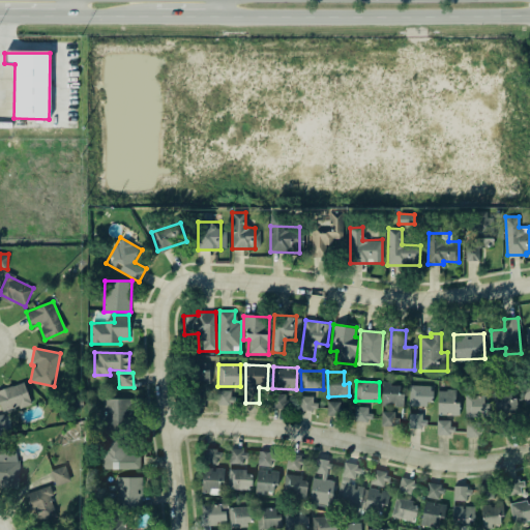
[(382,406),(402,407),(403,385),(391,385),(391,381),(383,381),(382,406)]
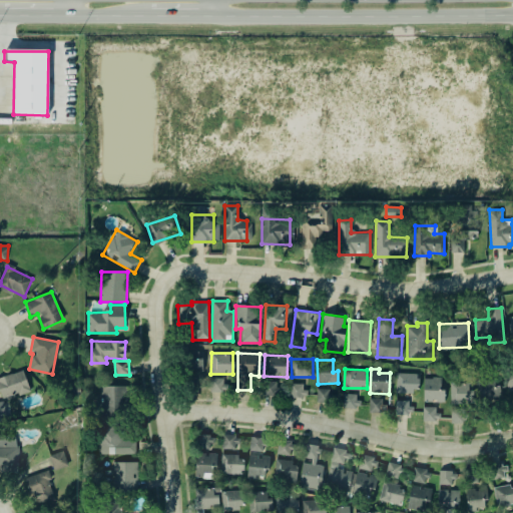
[(512,391),(512,371),(503,375),(509,393),(512,391)]
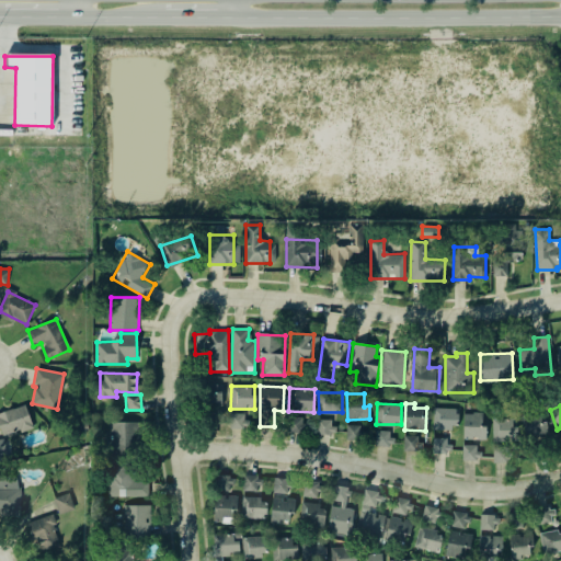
[(482,412),(464,412),(462,439),(487,439),(487,424),(482,424),(482,412)]
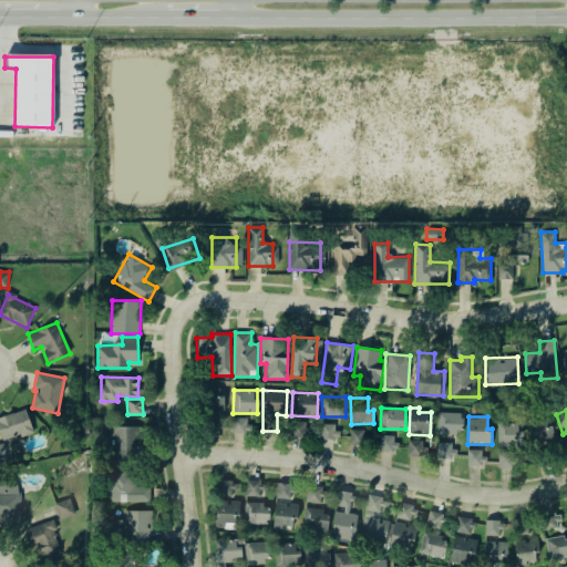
[(249,418),(230,418),(230,432),(249,433),(249,418)]
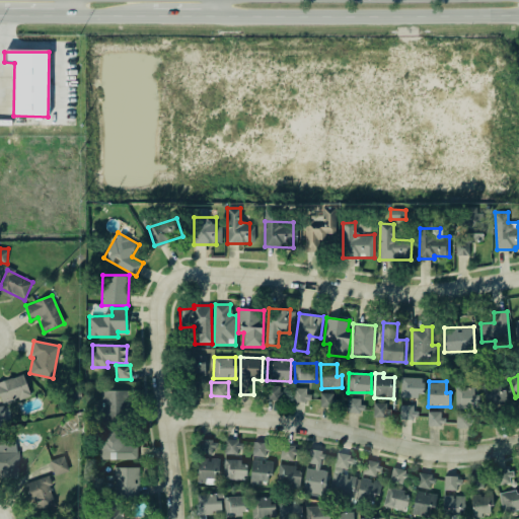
[(488,406),(506,404),(503,382),(485,385),(488,406)]
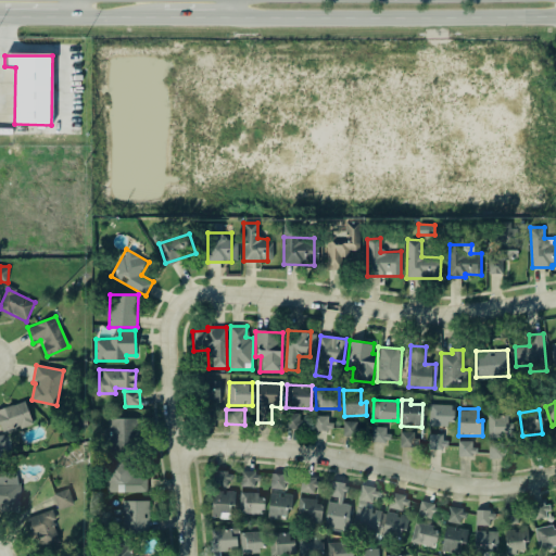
[(488,415),(489,438),(512,438),(512,415),(488,415)]
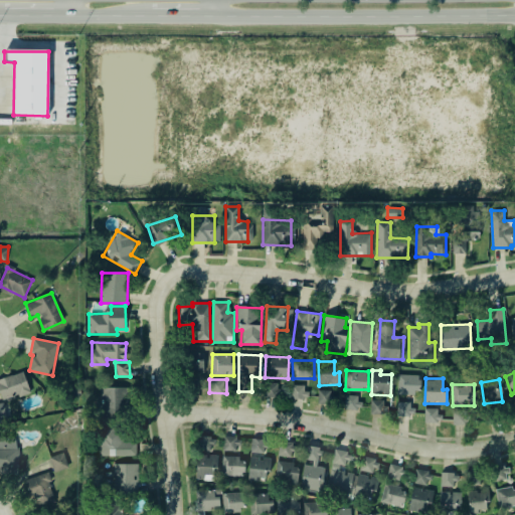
[(292,399),(306,399),(306,385),(292,385),(292,399)]
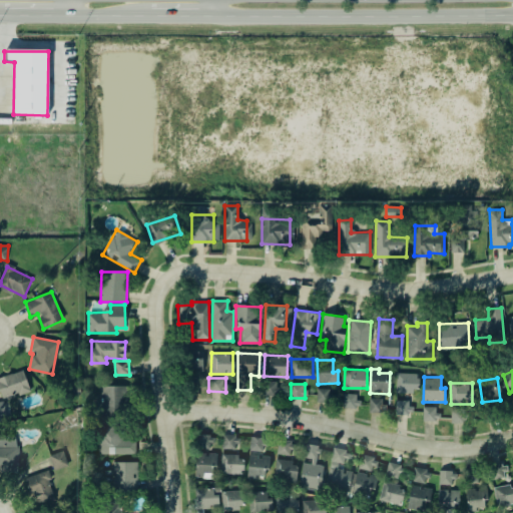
[(127,387),(102,386),(101,412),(126,413),(127,387)]
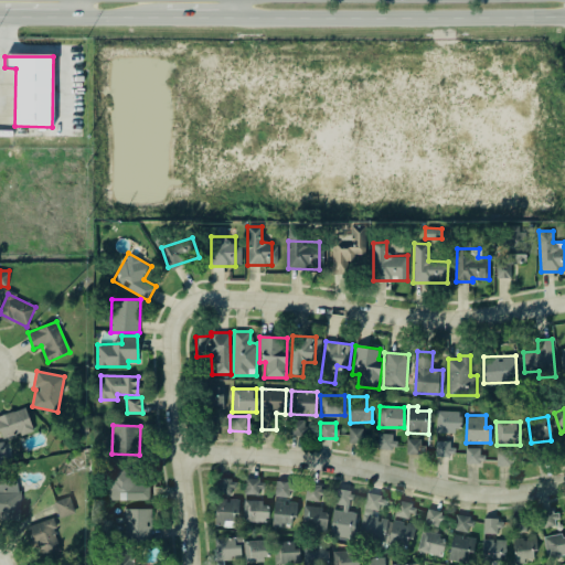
[(363,427),(349,428),(349,444),(364,443),(363,427)]
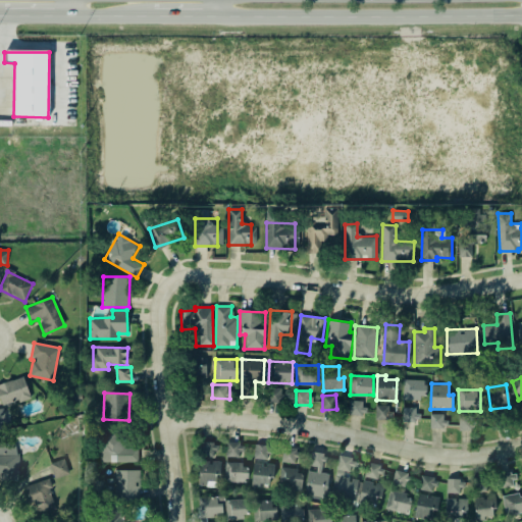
[(349,414),(365,414),(365,401),(350,401),(349,414)]
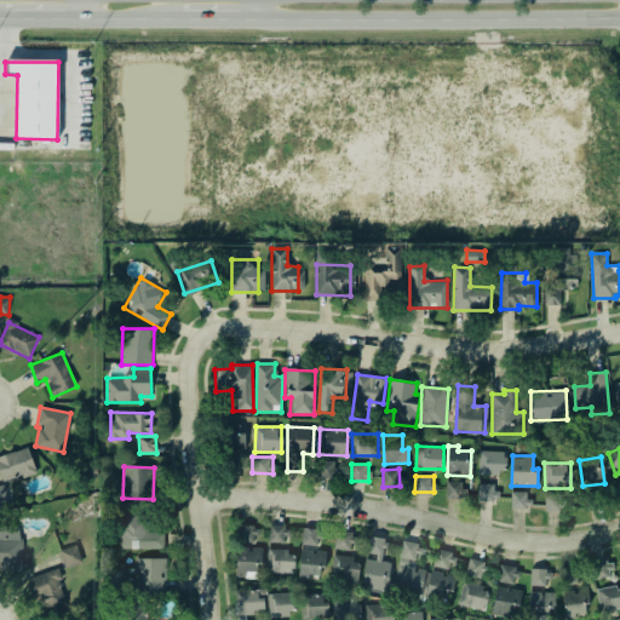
[(465,481),(446,481),(446,498),(464,498),(465,481)]
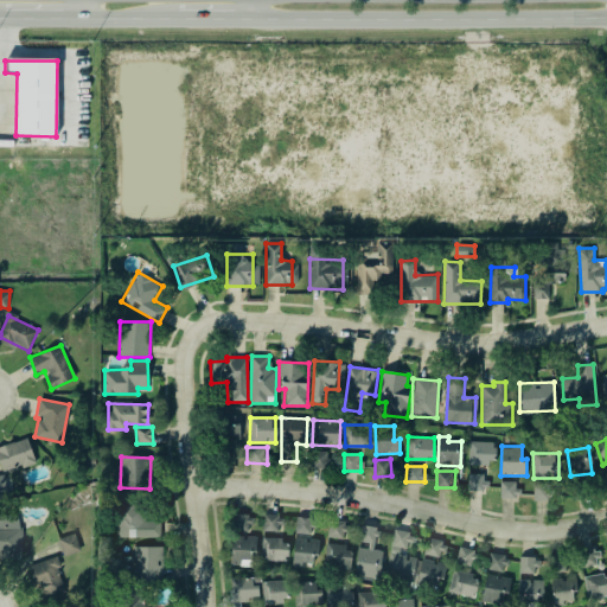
[(467,490),(487,490),(487,474),(468,473),(467,490)]
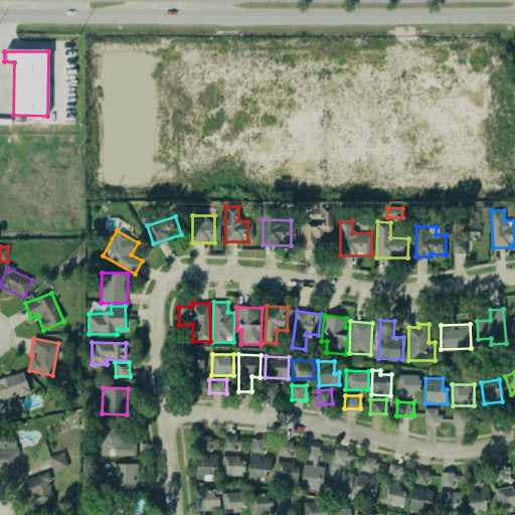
[(440,422),(440,408),(424,407),(424,421),(440,422)]
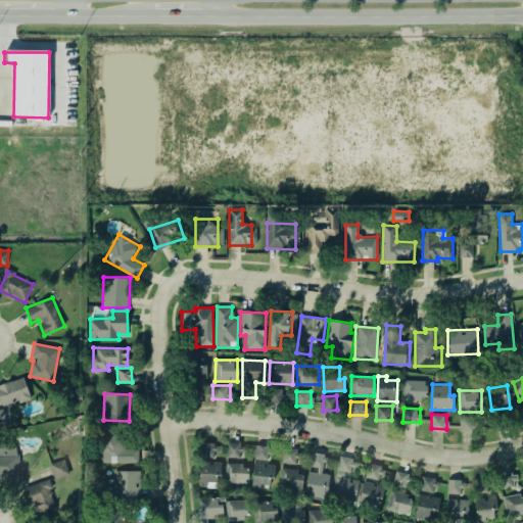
[(460,431),(480,430),(480,417),(460,417),(460,431)]
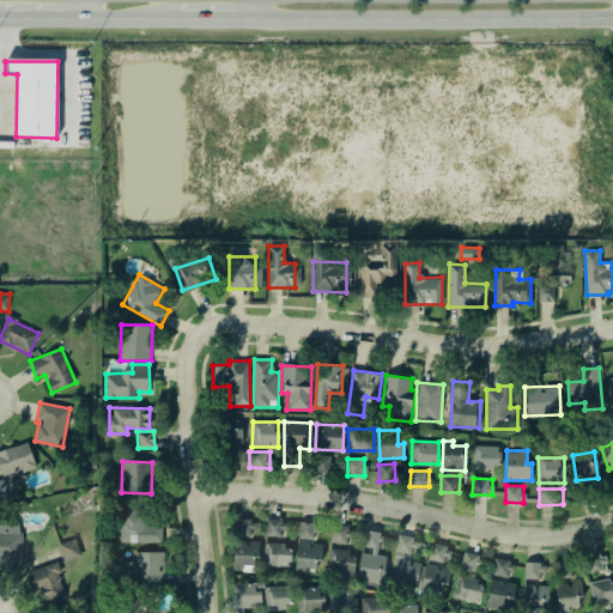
[(163,527),(146,527),(146,509),(119,510),(119,542),(163,541),(163,527)]
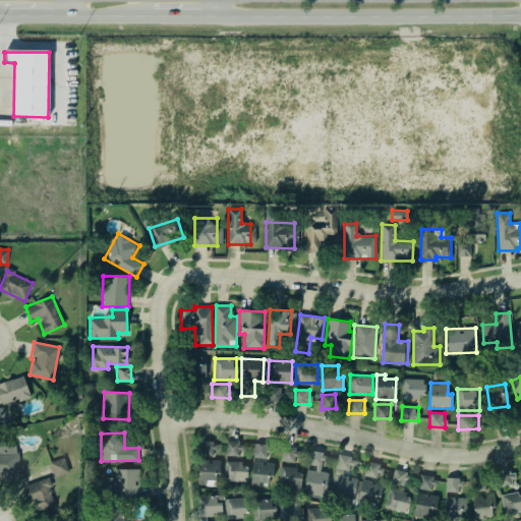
[(199,456),(214,455),(214,441),(198,442),(199,456)]
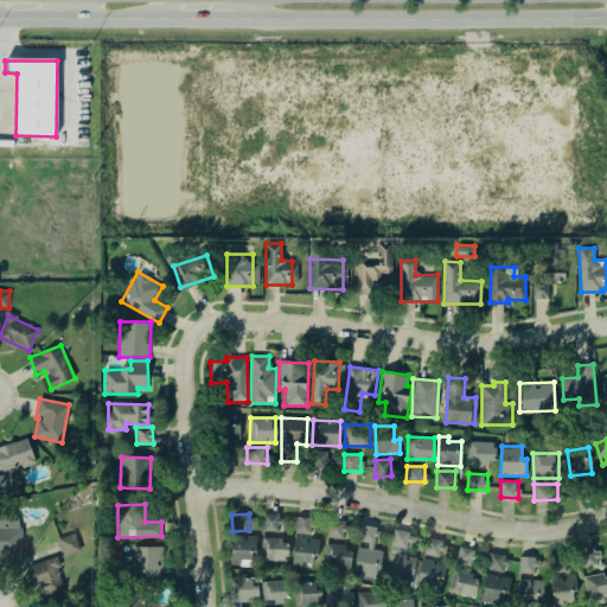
[(263,530),(281,531),(281,515),(263,515),(263,530)]
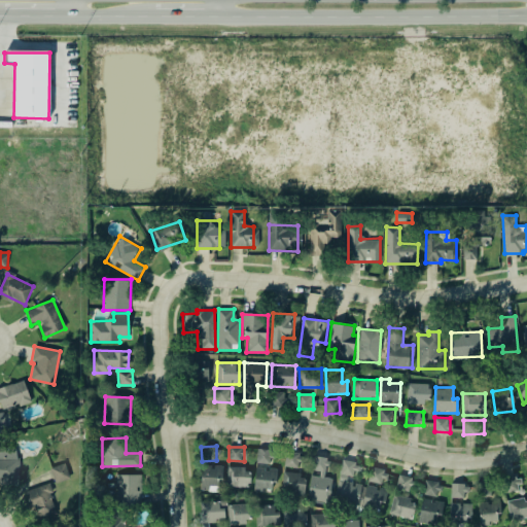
[(276,468),(271,467),(272,449),(256,449),(255,489),(275,490),(276,468)]
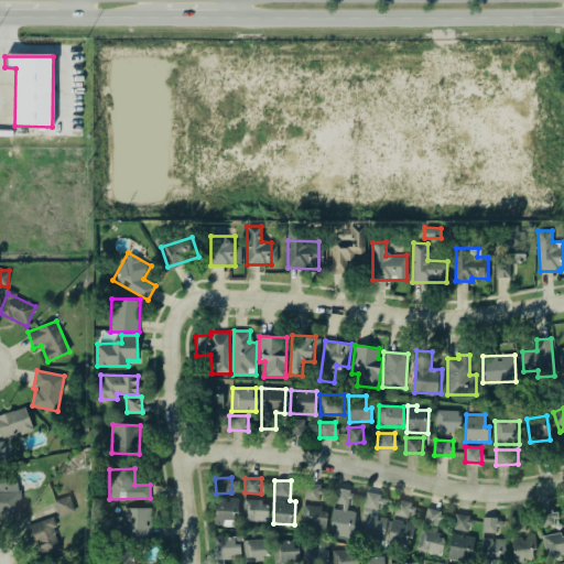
[(302,527),(326,529),(327,511),(321,511),(322,485),(304,484),(302,527)]
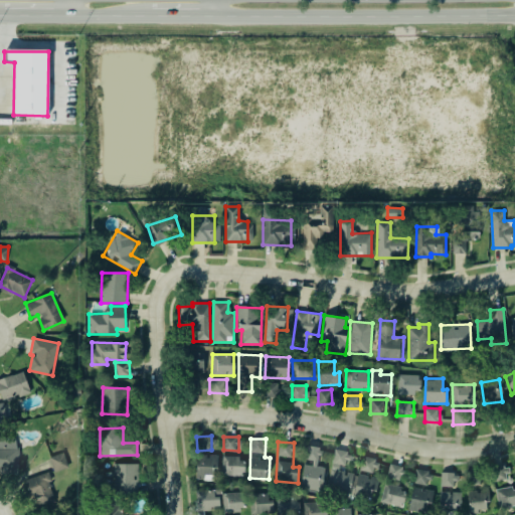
[(19,447),(0,446),(0,470),(18,471),(19,447)]
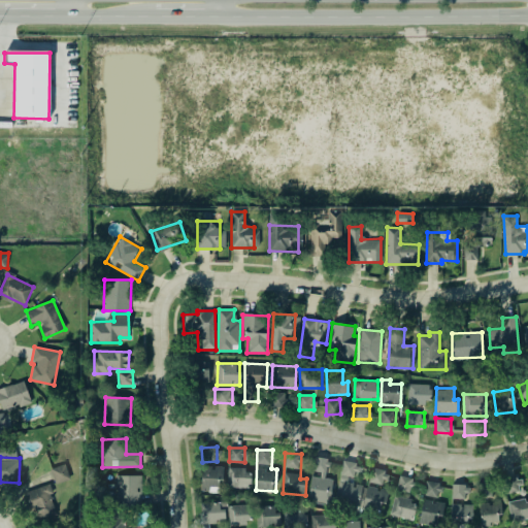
[(310,476),(307,501),(331,503),(334,479),(327,477),(329,459),(315,457),(312,470),(321,471),(321,477),(310,476)]
